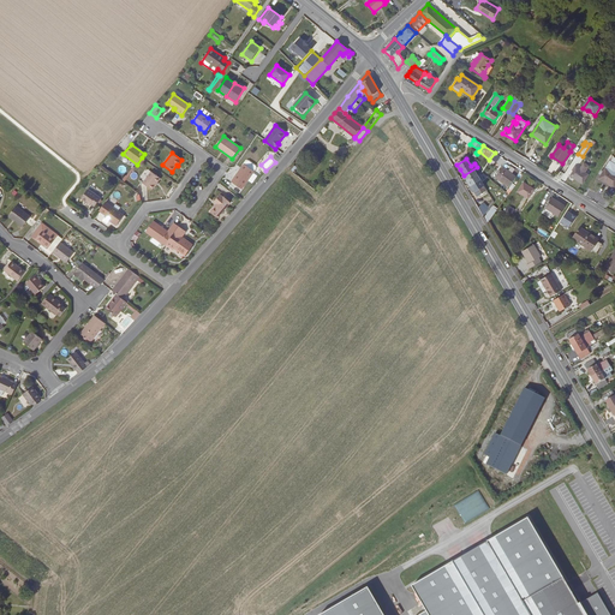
[(232,181),(242,189),(255,171),(250,168),(252,163),(249,160),(246,161),(245,163),(244,163),(232,181)]
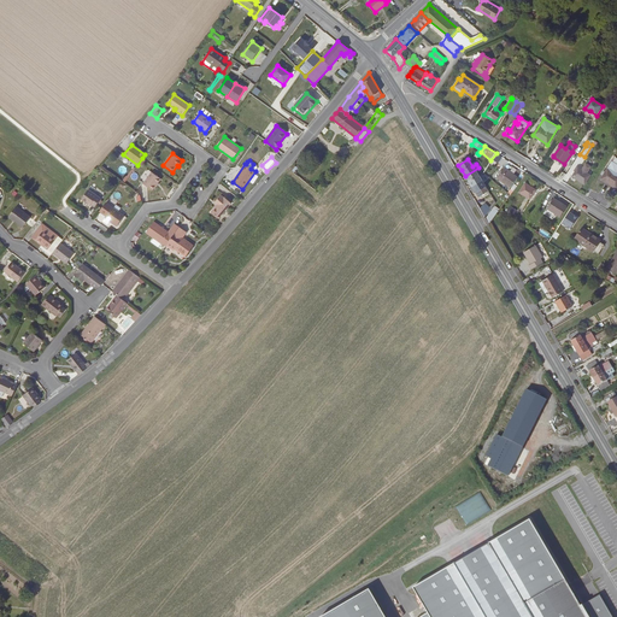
[(616,186),(616,164),(612,162),(600,180),(616,189),(616,186)]
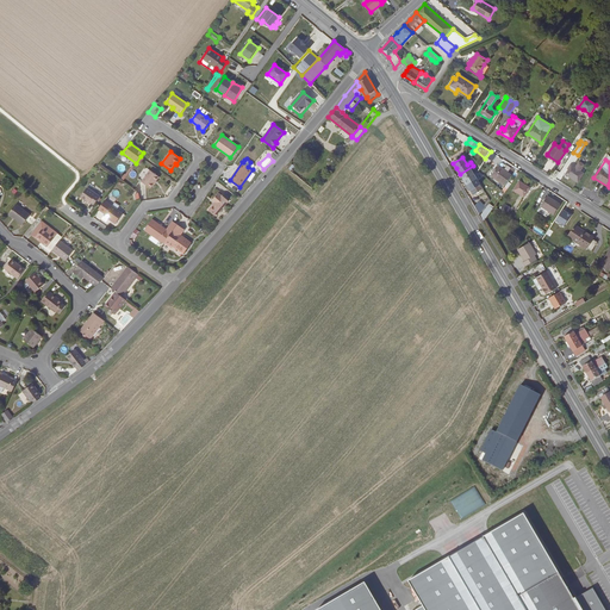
[(570,165),(566,169),(567,170),(566,172),(565,174),(577,182),(583,173),(580,170),(584,165),(579,161),(574,167),(570,165)]
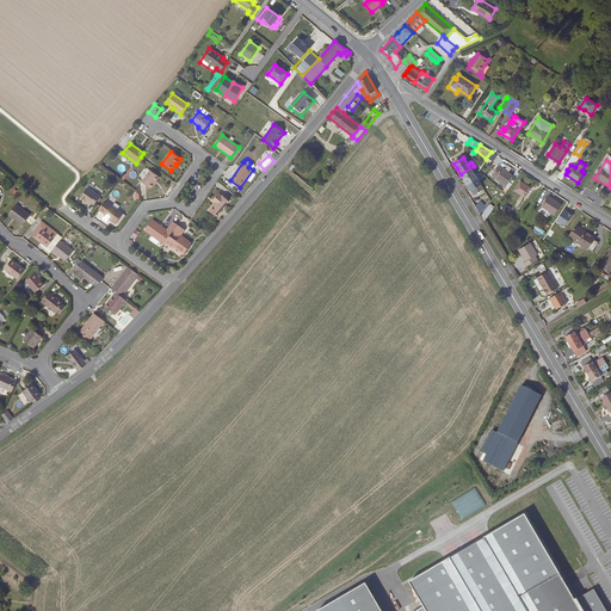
[(474,166),(461,174),(462,177),(464,179),(474,173),(473,172),(476,170),(474,166)]
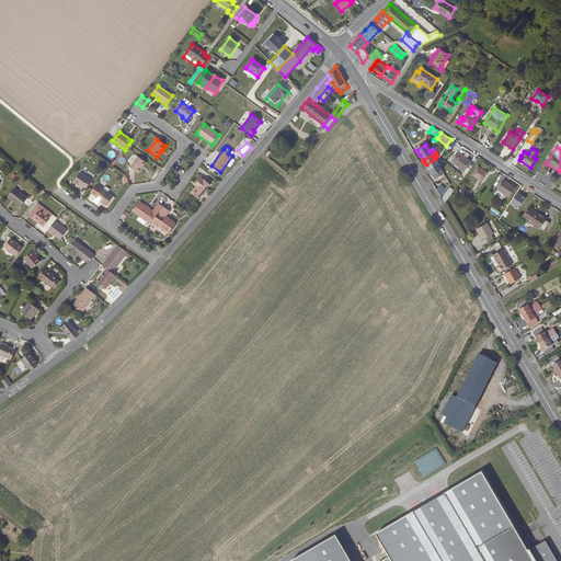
[(458,152),(451,161),(464,171),(470,161),(458,152)]
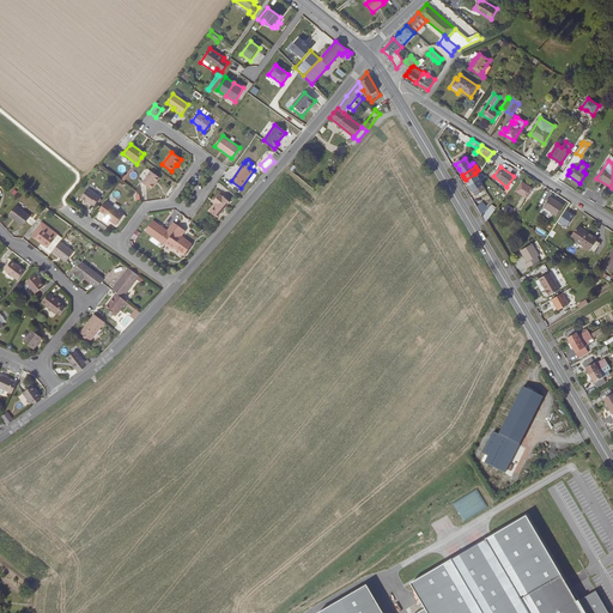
[(151,171),(143,183),(151,189),(159,178),(151,171)]
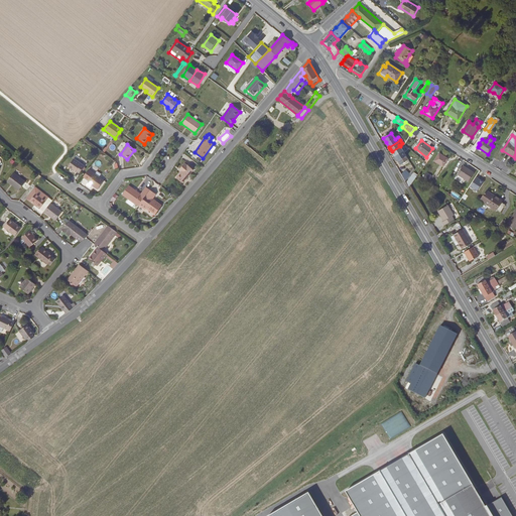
[(212,153),(217,147),(213,144),(209,151),(212,153)]
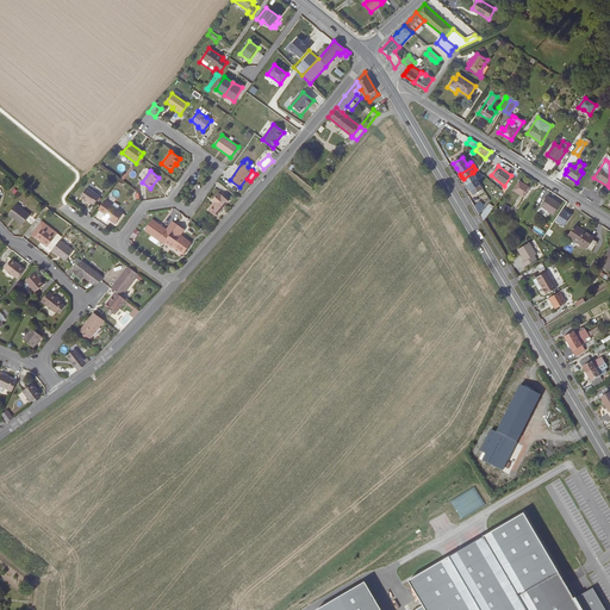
[(467,185),(477,179),(475,178),(473,173),(464,179),(466,184),(467,185)]
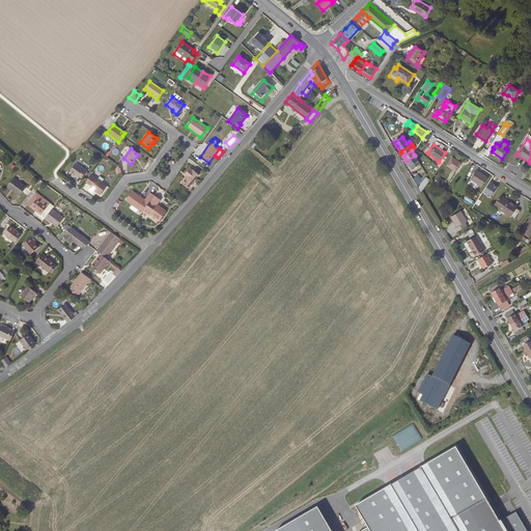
[(415,156),(407,161),(412,170),(420,165),(416,158),(415,156)]
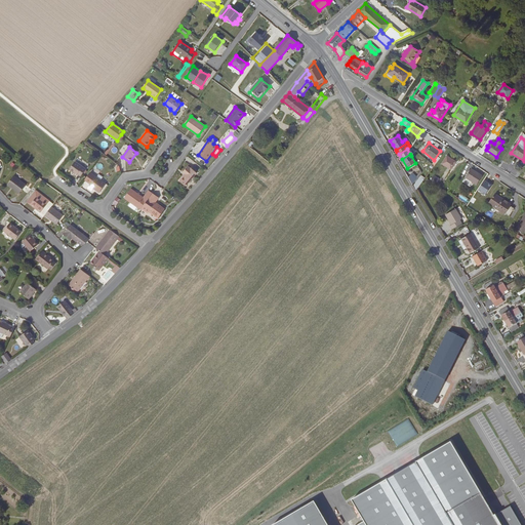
[(447,156),(442,164),(451,169),(455,162),(447,156)]
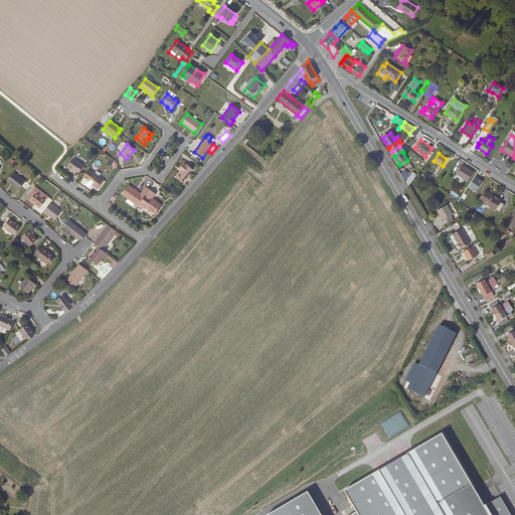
[(73,159),(67,167),(72,170),(73,170),(75,171),(78,173),(84,166),(73,159)]
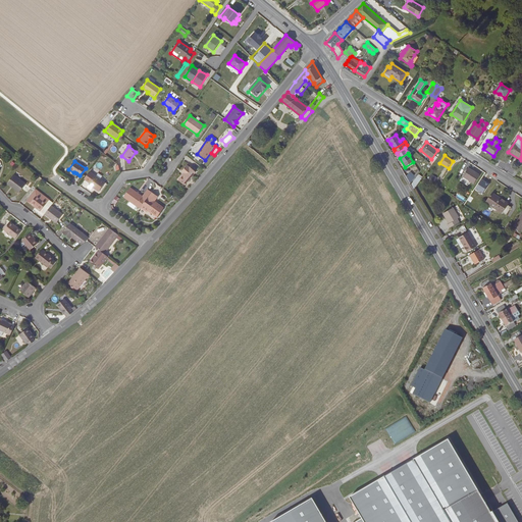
[(185,173),(178,179),(185,185),(196,172),(190,167),(188,165),(183,171),(185,173)]
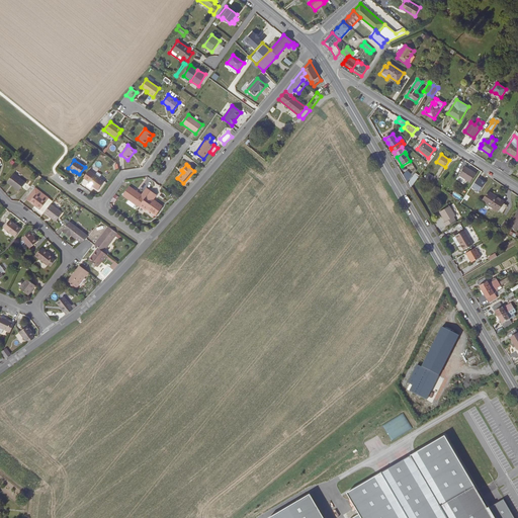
[(476,173),(464,166),(459,175),(469,182),(476,173)]
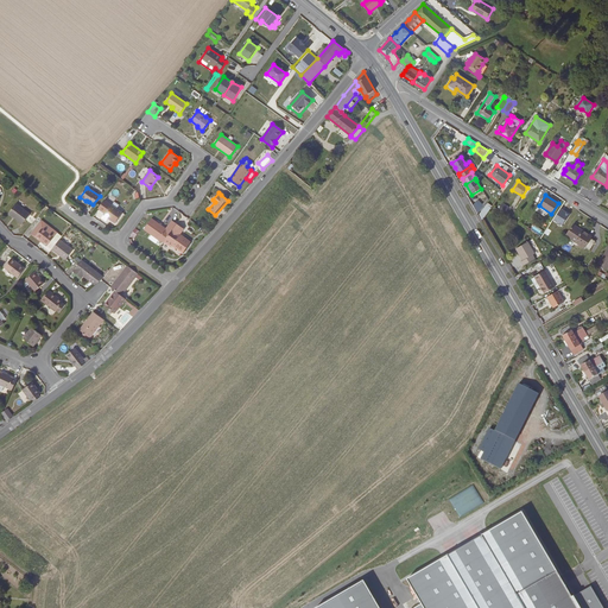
[(122,213),(105,200),(97,208),(105,214),(103,215),(111,220),(111,221),(114,223),(122,213)]
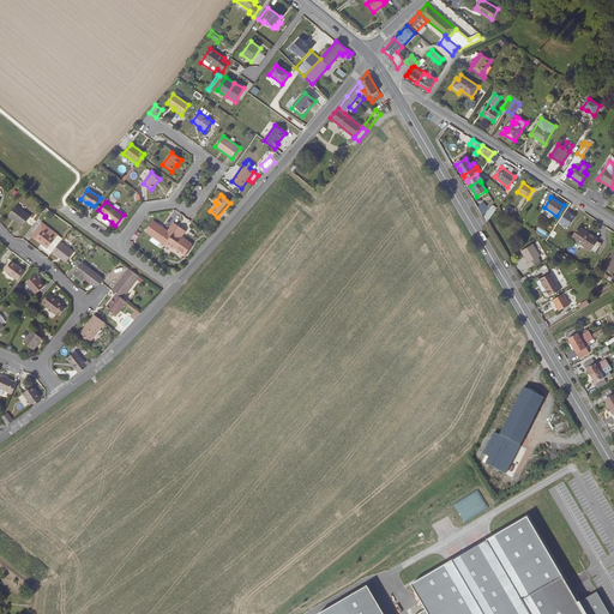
[(482,215),(489,209),(482,202),(476,208),(482,215)]
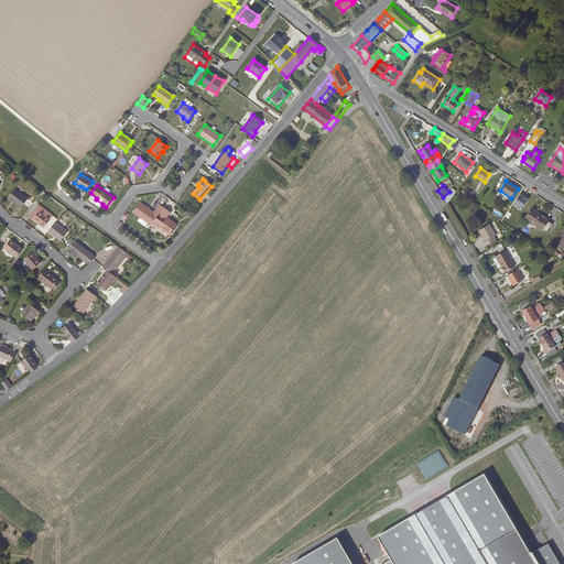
[(28,199),(14,188),(8,197),(14,203),(21,208),(28,199)]
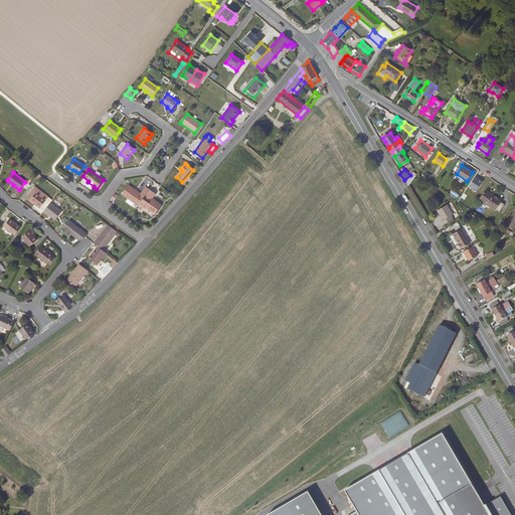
[(405,183),(407,187),(416,176),(412,173),(405,183)]
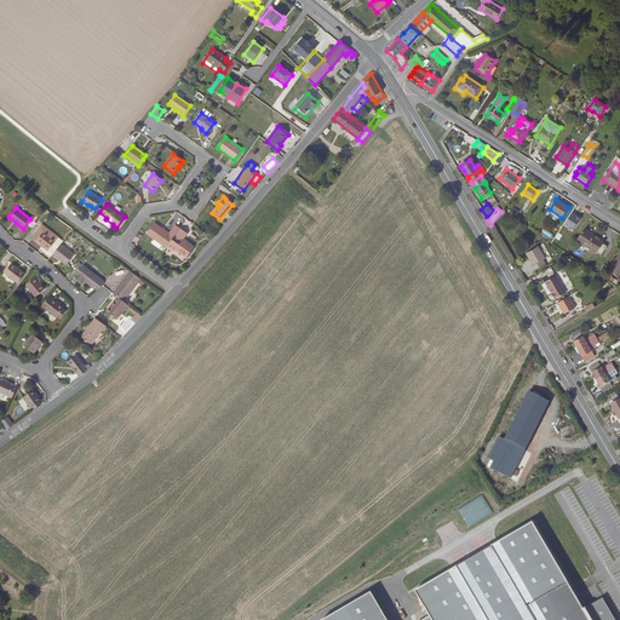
[(580,219),(572,213),(564,224),(573,230),(580,219)]
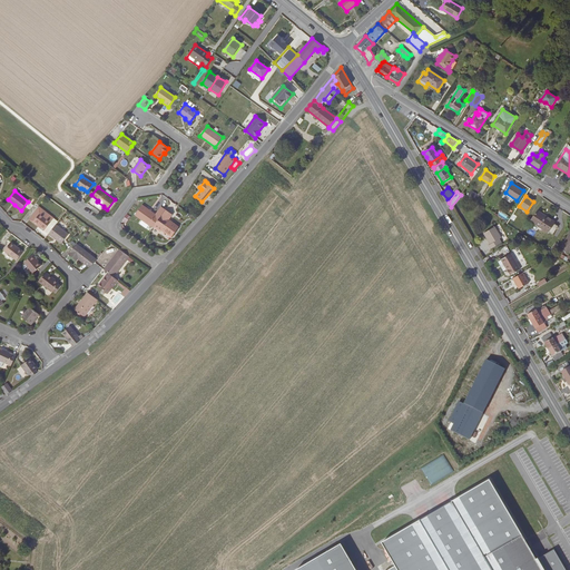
[(135,215),(153,228),(154,226),(159,218),(165,209),(161,207),(156,215),(141,205),(135,215)]
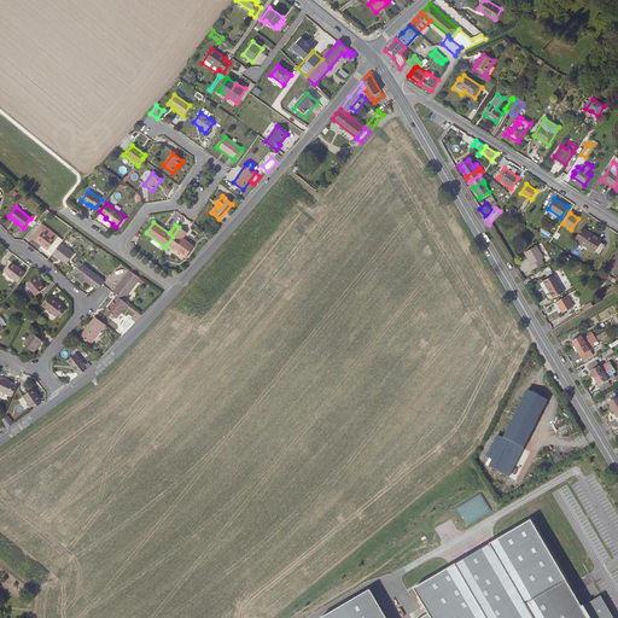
[(38,240),(48,249),(58,237),(42,223),(31,238),(36,242),(38,240)]
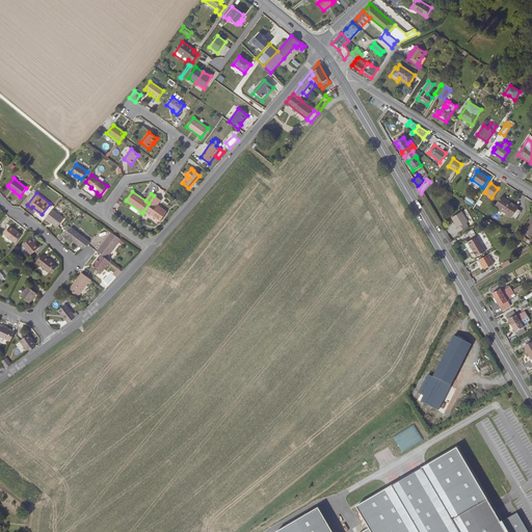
[(160,221),(167,212),(160,207),(160,208),(157,206),(161,201),(154,195),(149,204),(143,211),(150,216),(151,215),(160,221)]
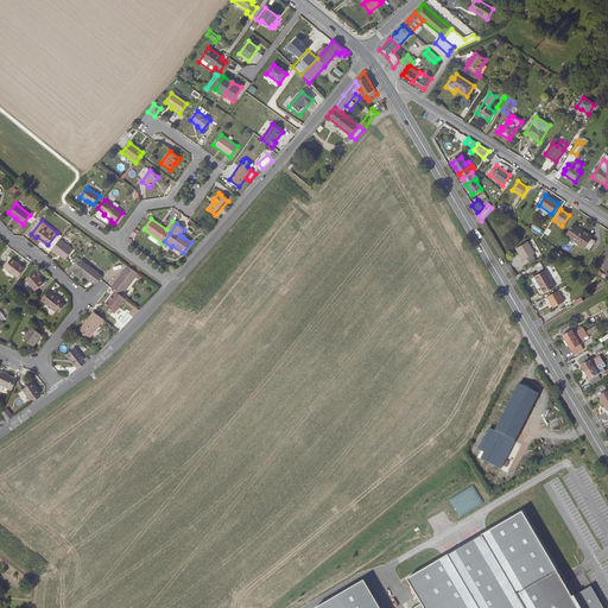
[(581,229),(581,230),(572,226),(565,236),(583,248),(584,247),(589,251),(595,241),(590,239),(591,238),(581,229)]
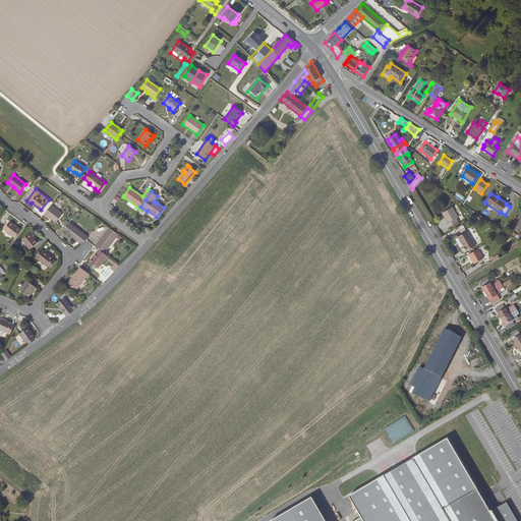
[(40,211),(41,210),(32,203),(31,204),(40,211)]
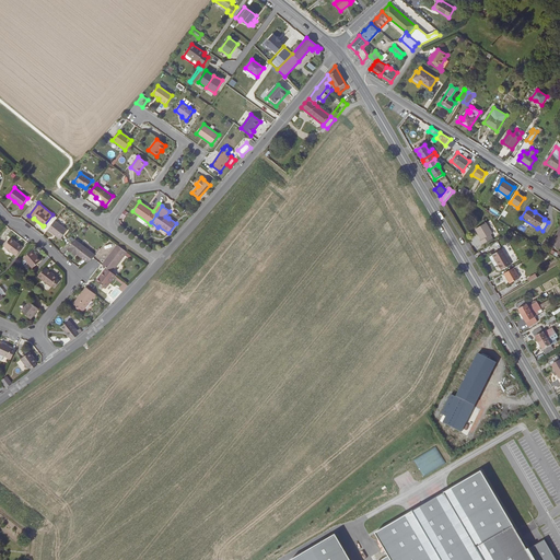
[(67,231),(55,221),(47,230),(60,240),(67,231)]
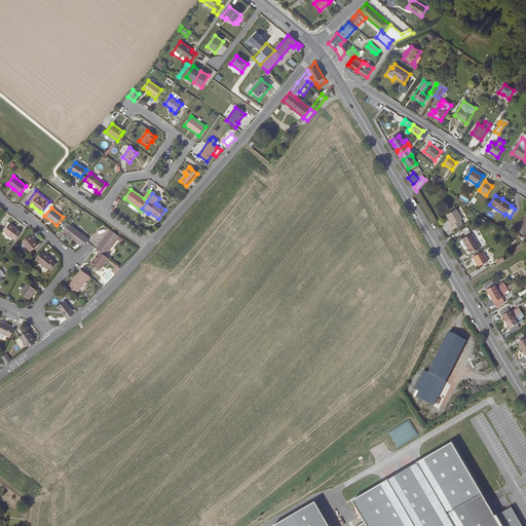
[(453,230),(462,224),(461,221),(462,220),(456,210),(446,215),(452,225),(451,226),(453,230)]
